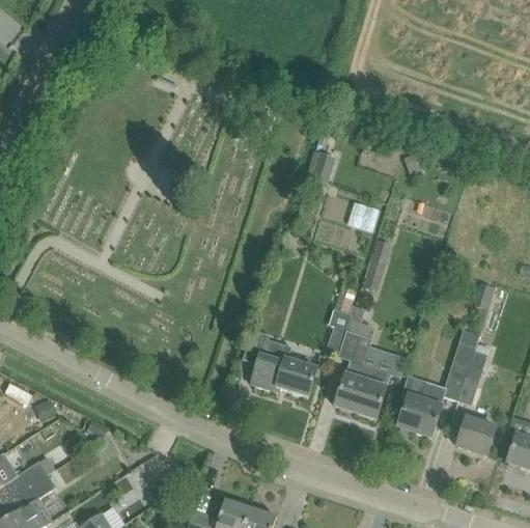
[(249,114),(262,119),(267,109),(253,103),(249,114)]
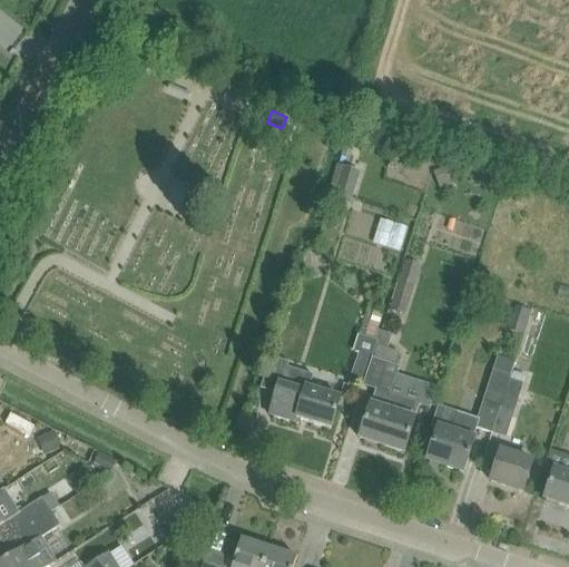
[(349,203),(360,169),(336,162),(325,195),(349,203)]
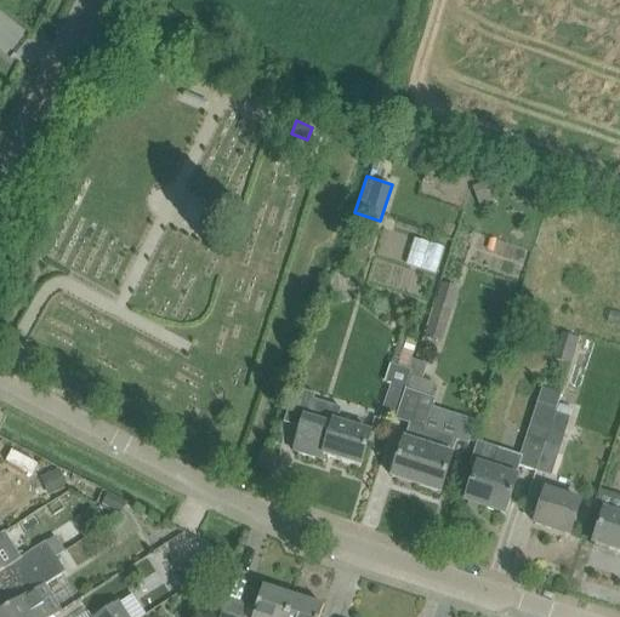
[(494,201),(490,192),(484,177),(470,184),(476,199),(477,198),(481,206),(494,201)]
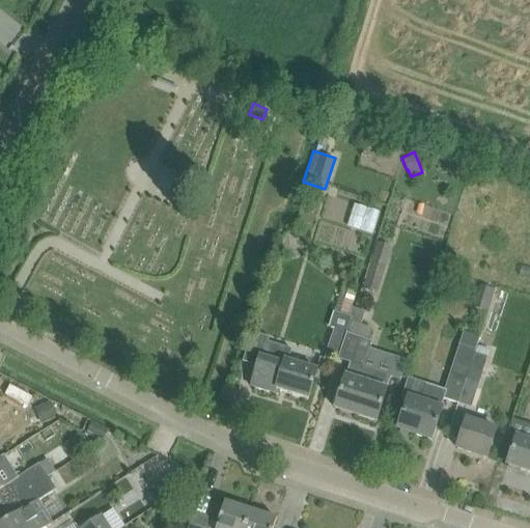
[(349,223),(375,229),(382,206),(355,200),(349,223)]
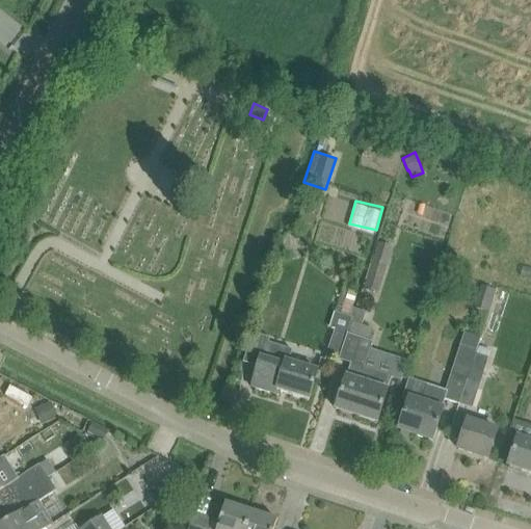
[(376,291),(386,263),(372,258),(363,286),(376,291)]
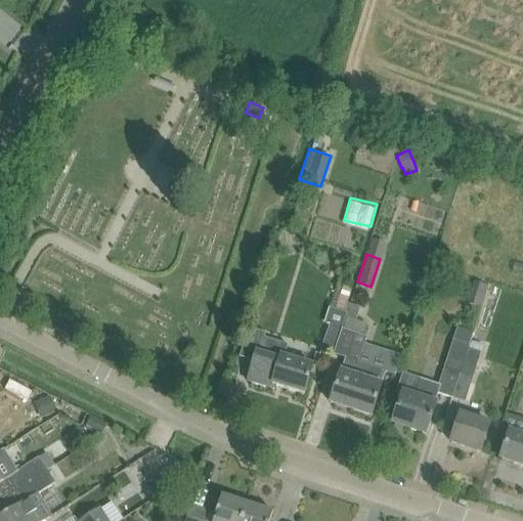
[(481,305),(487,284),(473,279),(467,301),(481,305)]
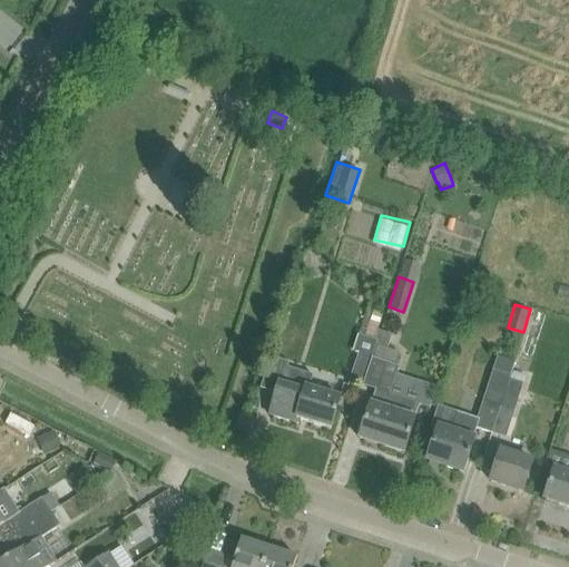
[(356,351),(349,375),(362,381),(370,355),(374,343),(376,338),(373,336),(376,328),(382,312),(373,309),(365,331),(363,331),(359,346),(356,351)]
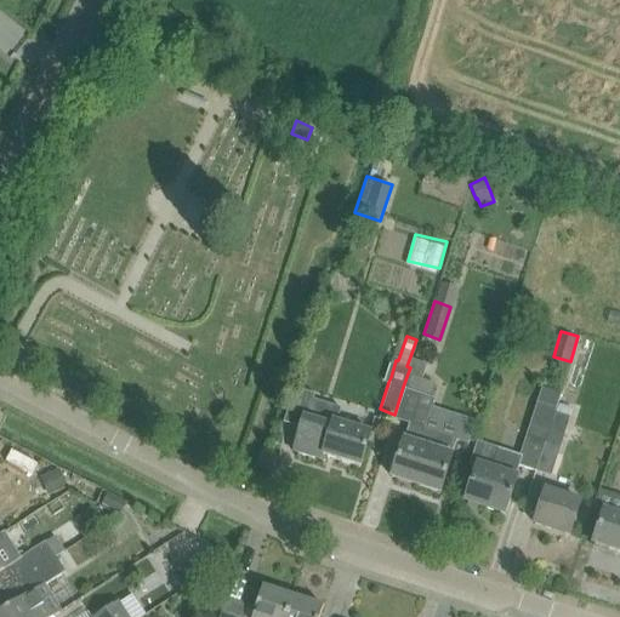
[(426,361),(410,356),(407,366),(410,367),(408,373),(420,377),(426,361)]
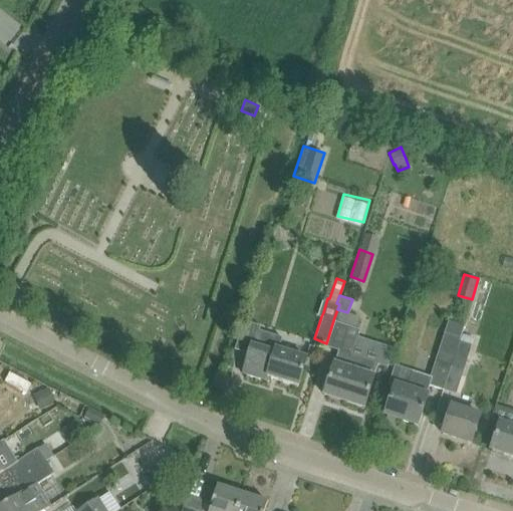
[(417,423),(423,404),(426,395),(430,384),(443,388),(461,332),(463,323),(448,318),(429,375),(411,369),(394,363),(388,381),(394,384),(385,413),(417,423)]
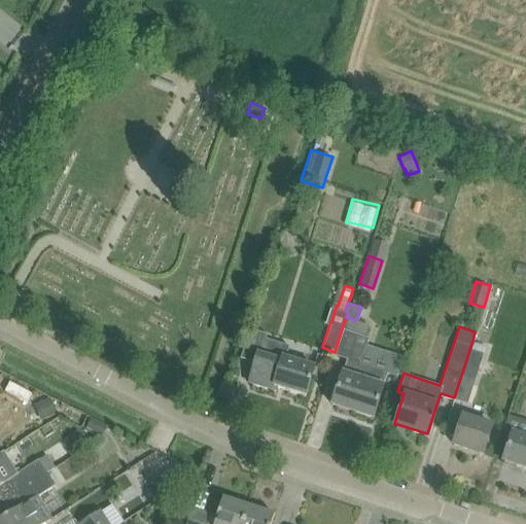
[(254,360),(254,361),(248,381),(275,389),(276,385),(305,393),(313,365),(284,356),(288,344),(265,337),(266,332),(249,327),(240,356),(254,360)]
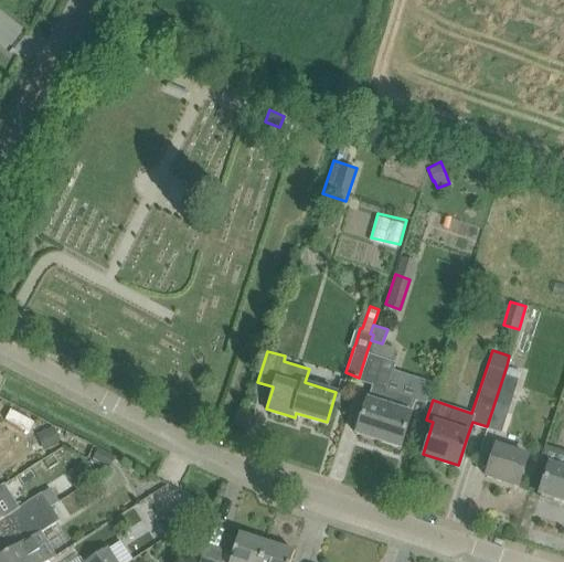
[(410,413),(414,396),(386,388),(395,361),(391,360),(366,352),(359,378),(358,380),(371,383),(366,399),(362,411),(355,432),(400,446),(406,425),(411,413),(410,413)]
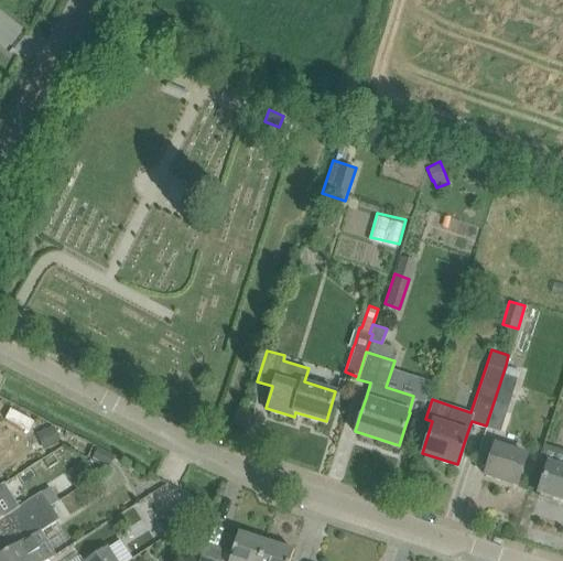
[(508,403),(519,368),(506,365),(494,400),(508,403)]
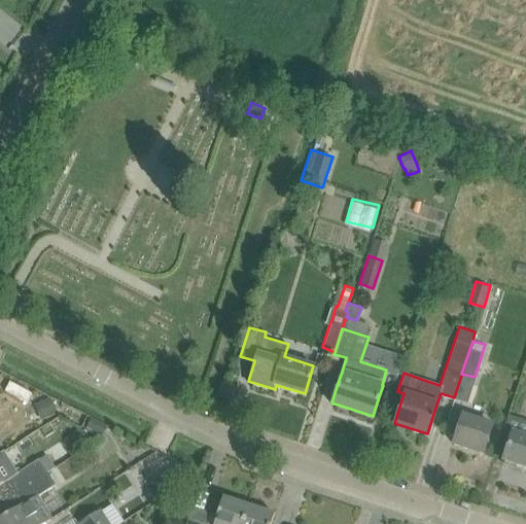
[(41,419),(56,413),(48,396),(34,403),(41,419)]
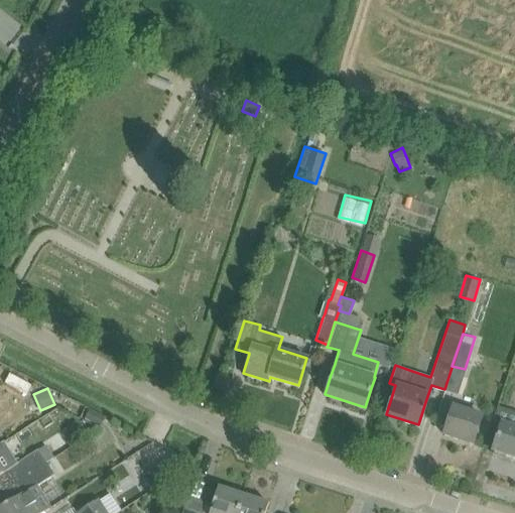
[(472,442),(478,423),(481,415),(452,406),(449,413),(443,432),(472,442)]
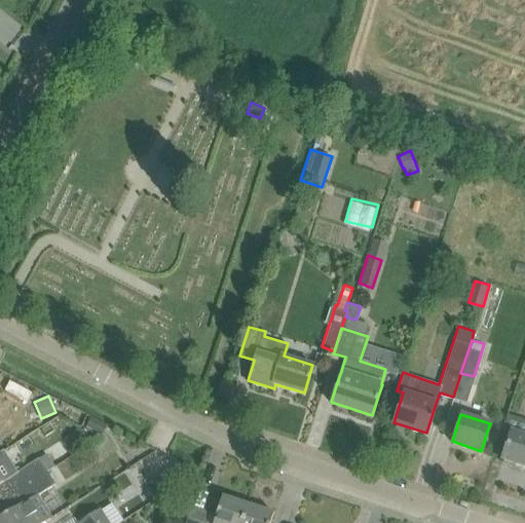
[(101,434),(106,423),(89,415),(84,425),(101,434)]
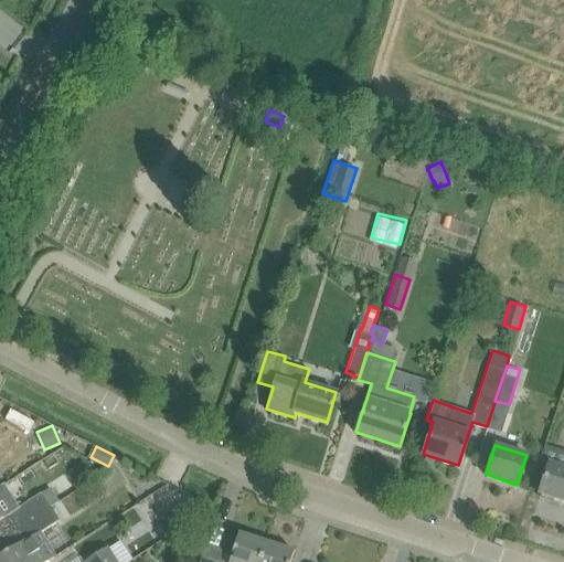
[(563,499),(563,467),(549,463),(539,491),(563,499)]
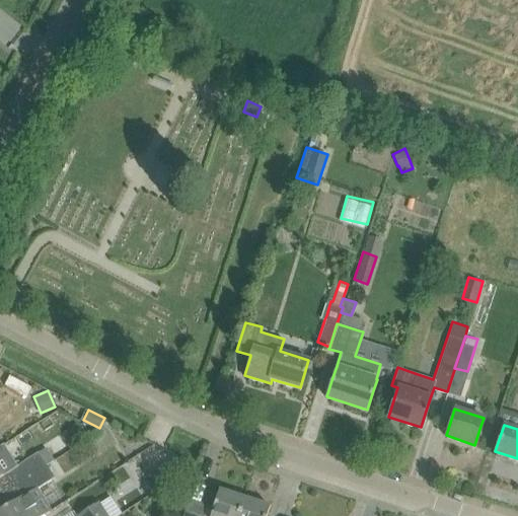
[(1,443),(0,444),(0,476),(1,475),(8,488),(20,480),(12,466),(16,463),(3,442),(1,443)]
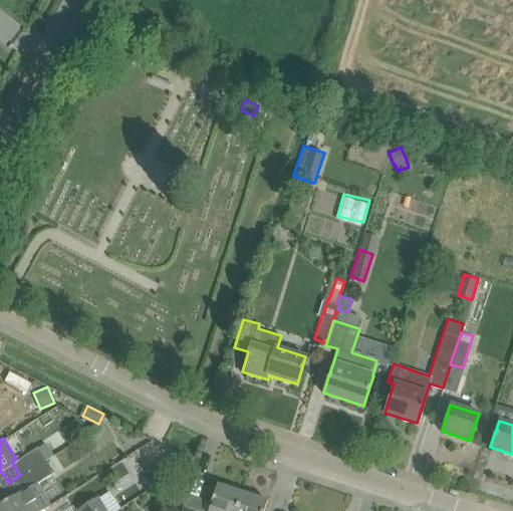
[(20,475),(51,455),(52,454),(44,442),(37,447),(37,446),(16,459),(12,462),(20,475)]
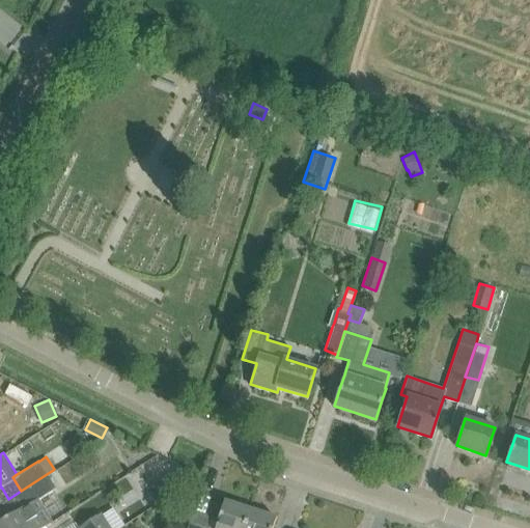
[(180,468),(169,476),(177,488),(195,476),(180,468)]
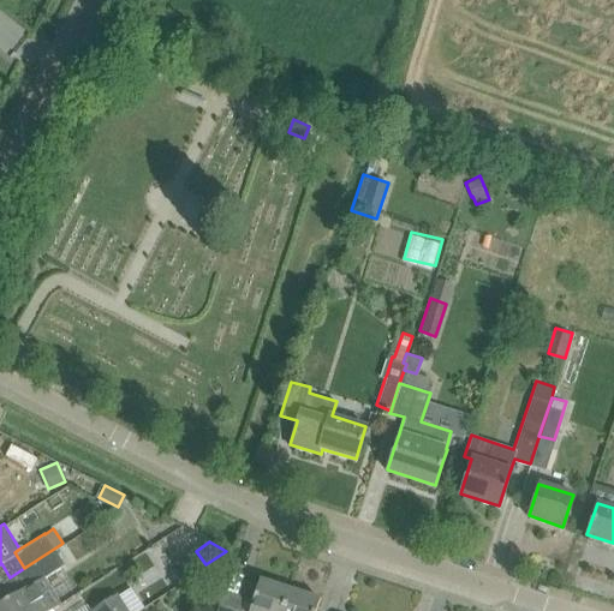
[(0,610),(46,610),(53,606),(60,601),(43,576),(63,563),(64,565),(72,559),(61,544),(24,568),(33,582),(0,603),(0,610)]
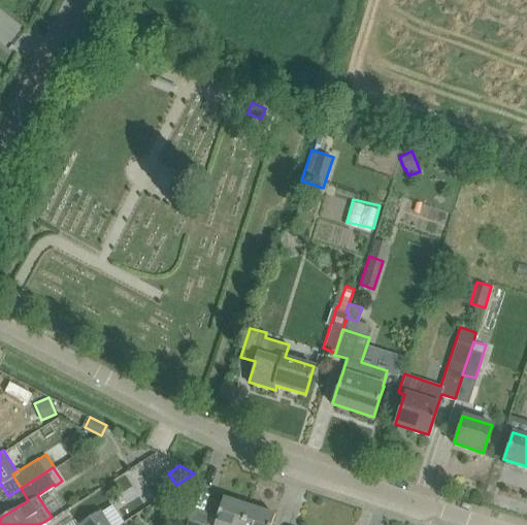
[(168,473),(151,484),(159,497),(176,485),(168,473)]
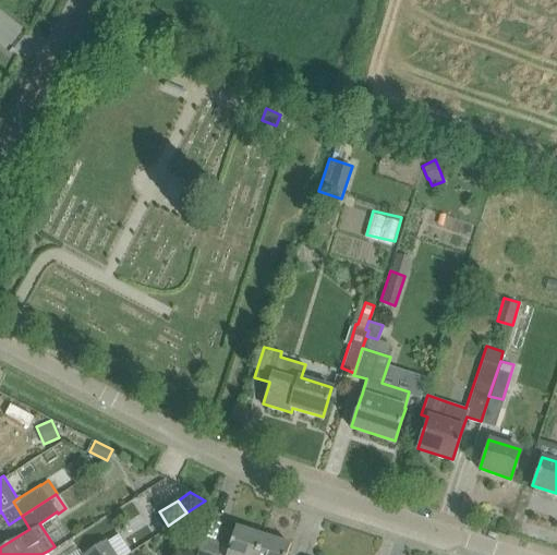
[(255,554),(263,534),(235,526),(229,543),(226,554),(255,554)]
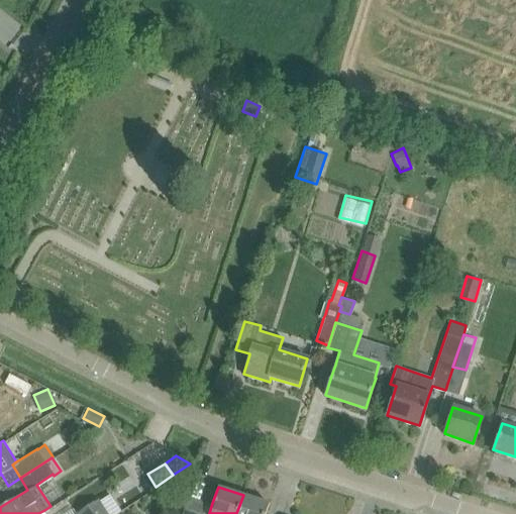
[(265,513),(269,503),(243,495),(236,513),(265,513)]
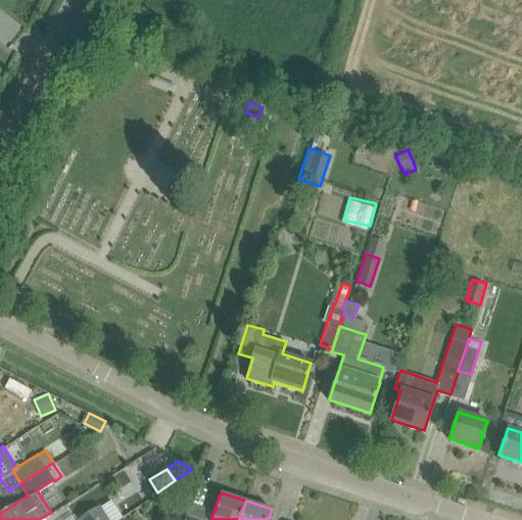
[(46,519),(45,516),(39,519),(106,519),(98,506),(77,519),(46,519)]
